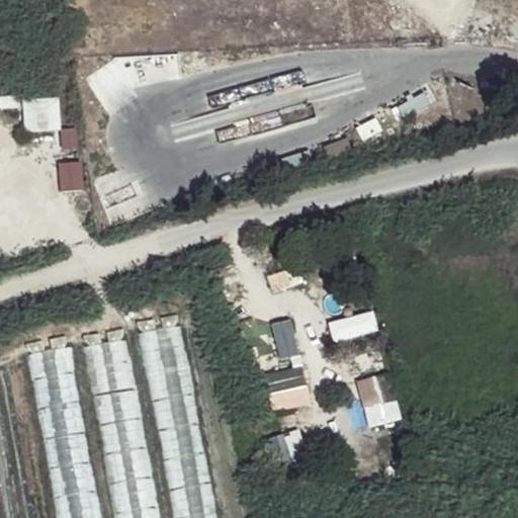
[(62,94),(23,96),(25,128),(63,126),(62,94)]
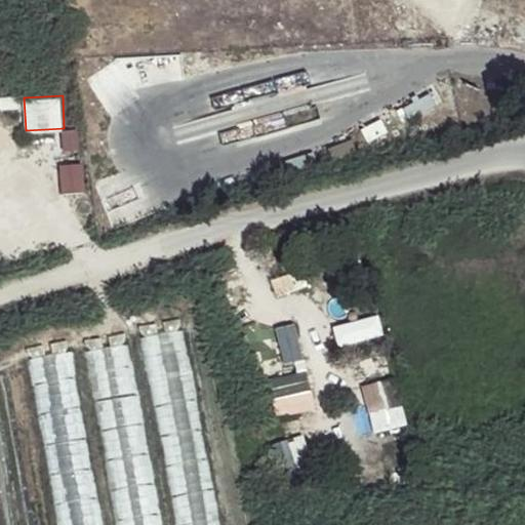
[(378,312),(333,325),(339,346),(385,331),(378,312)]
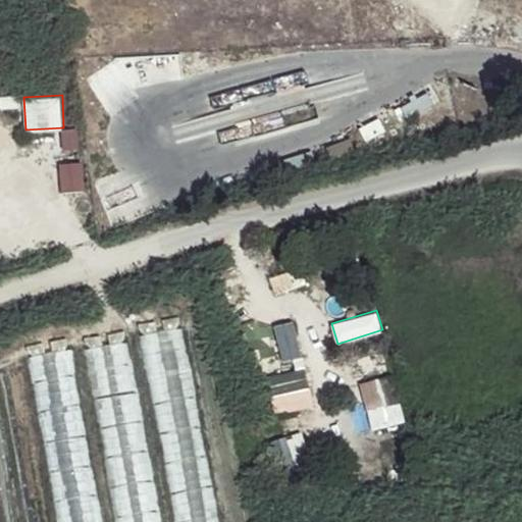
[(291,319),(272,326),(285,360),(303,353),(291,319)]
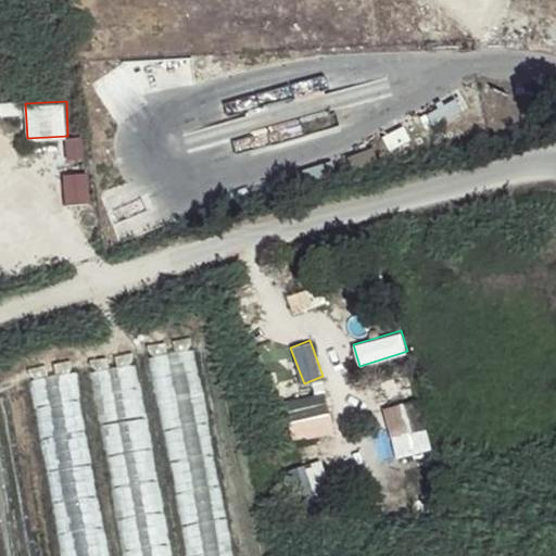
[(182,555),(230,555),(194,350),(148,358),(182,555)]
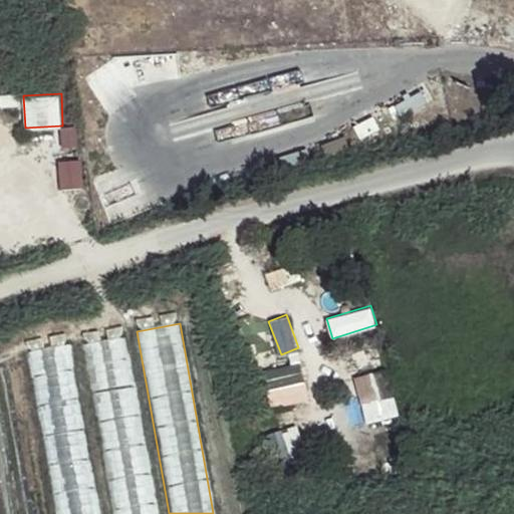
[(158,513),(125,336),(81,344),(112,513),(158,513)]
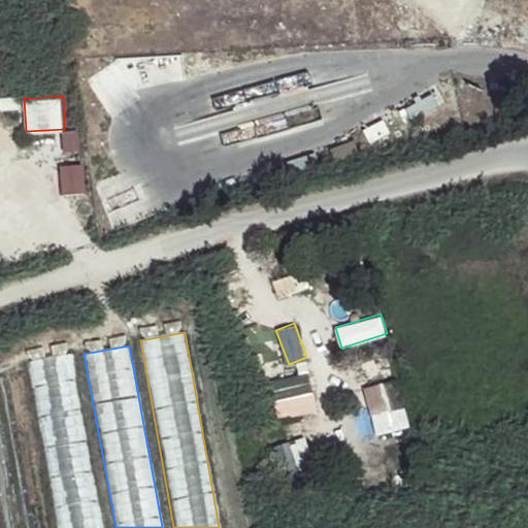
[(103,527),(72,355),(27,363),(56,527),(103,527)]
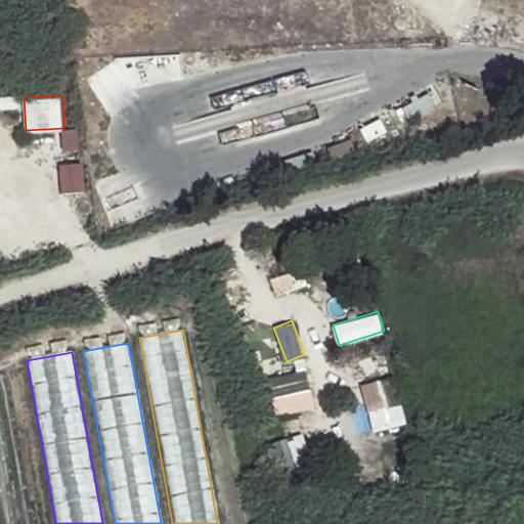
[(386,353),(369,359),(376,378),(360,383),(377,431),(407,421),(386,353)]
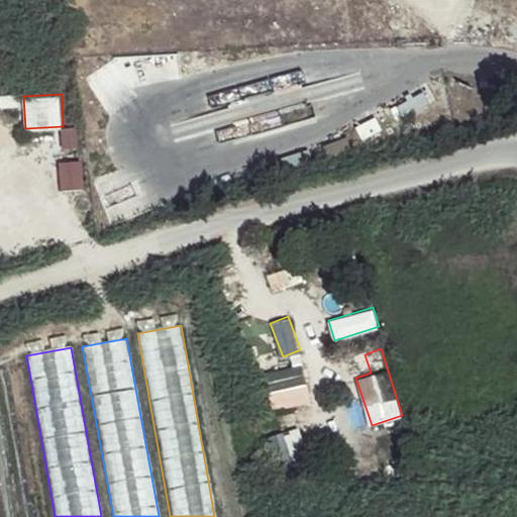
[(266,370),(273,407),(311,401),(305,363),(266,370)]
